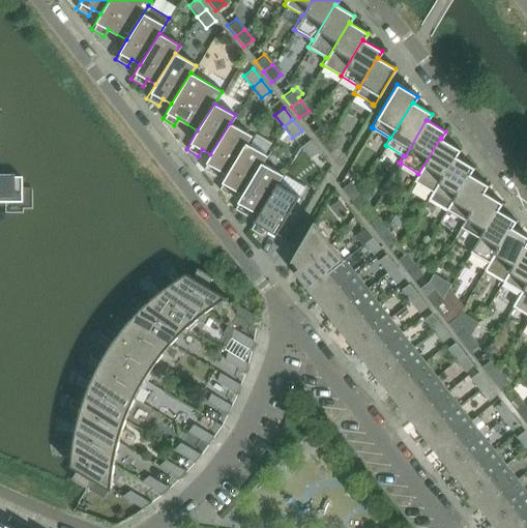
[(226,174),(244,142),(245,143),(251,135),(230,123),(210,154),(202,169),(213,176),(217,169),(226,174)]
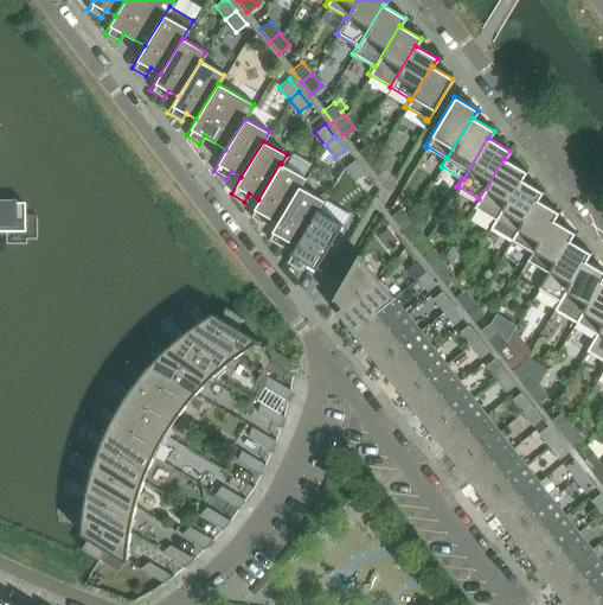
[(376,155),(366,144),(355,151),(365,163),(376,155)]
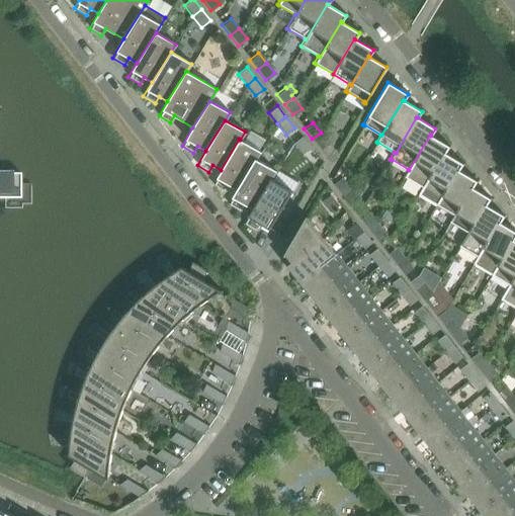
[(329,143),(321,133),(312,139),(320,150),(329,143)]
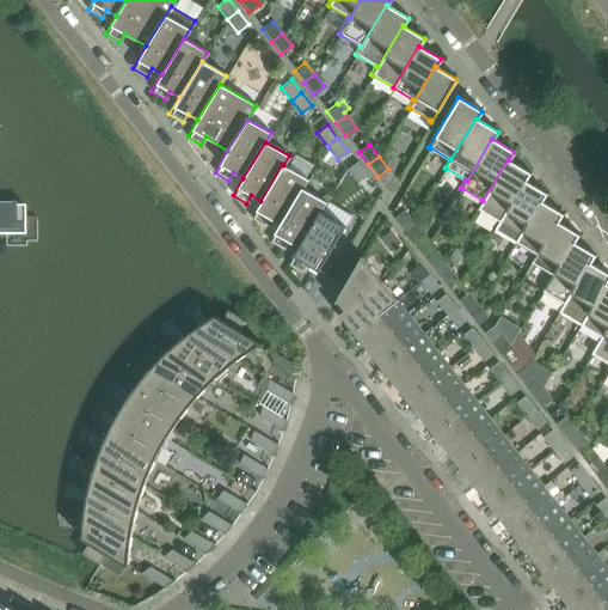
[(504,213),(524,180),(526,181),(530,172),(509,160),(508,159),(483,201),(502,212),(504,213)]
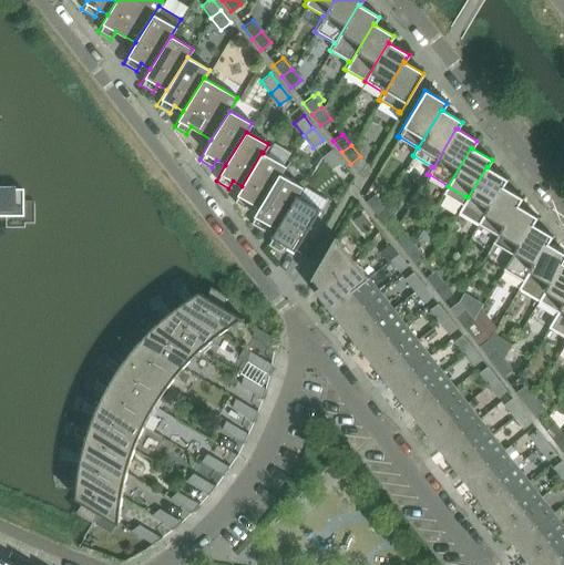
[(339,161),(330,149),(320,156),(330,168),(339,161)]
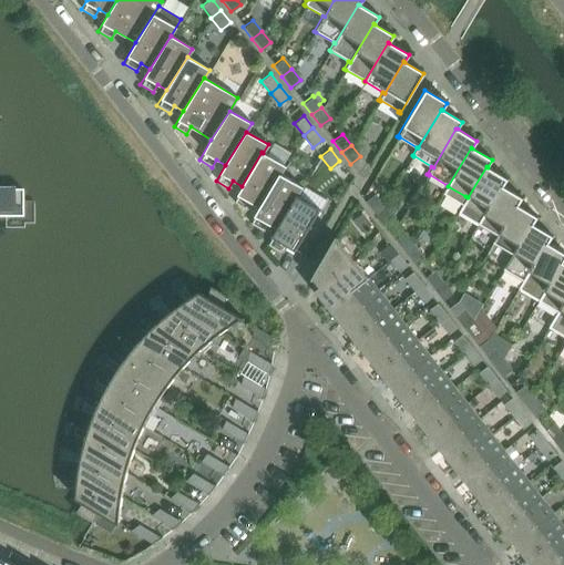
[(258,207),(279,174),(285,166),(263,153),(262,152),(242,186),(233,202),(245,209),(249,202),(258,207)]
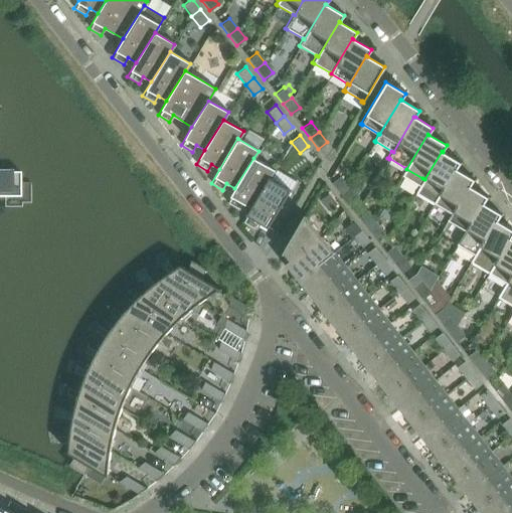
[(422,178),(418,185),(420,186),(437,196),(438,197),(455,168),(456,169),(460,162),(443,152),(442,151),(424,179),(422,178)]
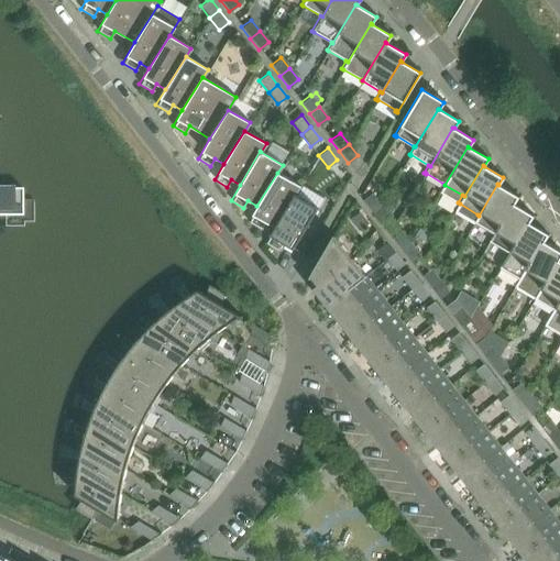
[(273,227),(294,194),(299,186),(277,173),(256,206),(248,221),(260,229),(264,221),(273,227)]
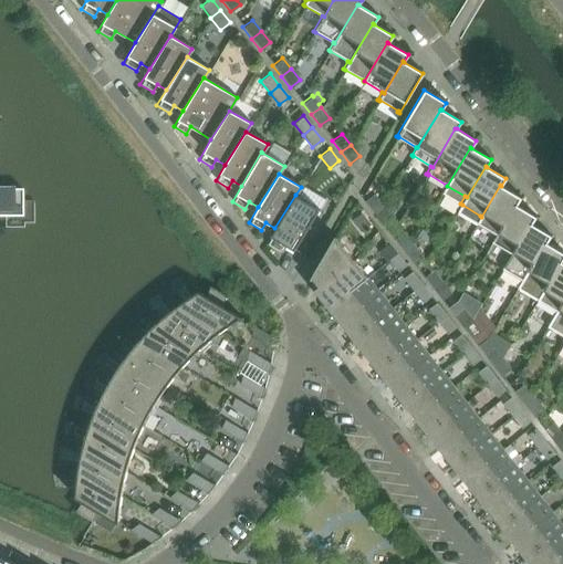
[(497,236),(514,204),(515,205),(521,197),(501,186),(500,185),(477,223),(497,236)]
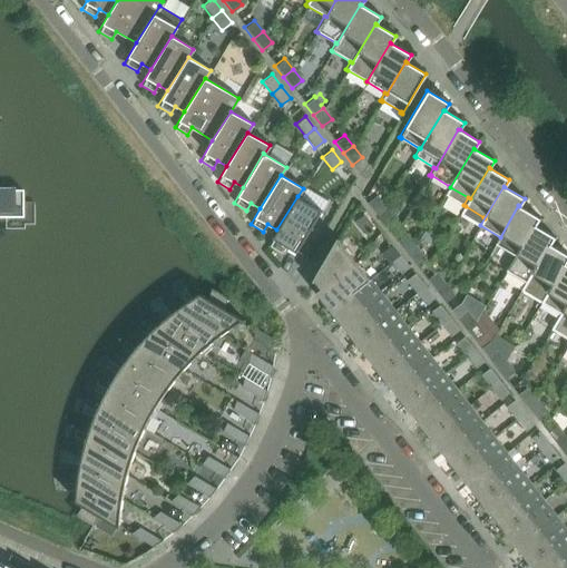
[(0,215),(19,216),(19,188),(0,188),(0,215)]
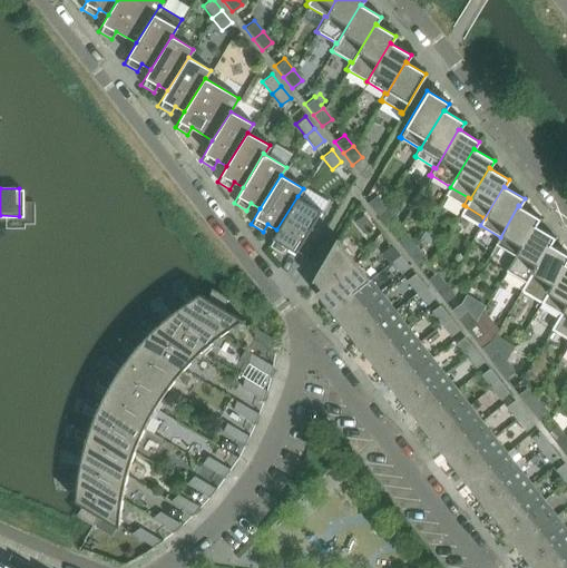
[(384,206),(375,195),(365,202),(374,214),(384,206)]
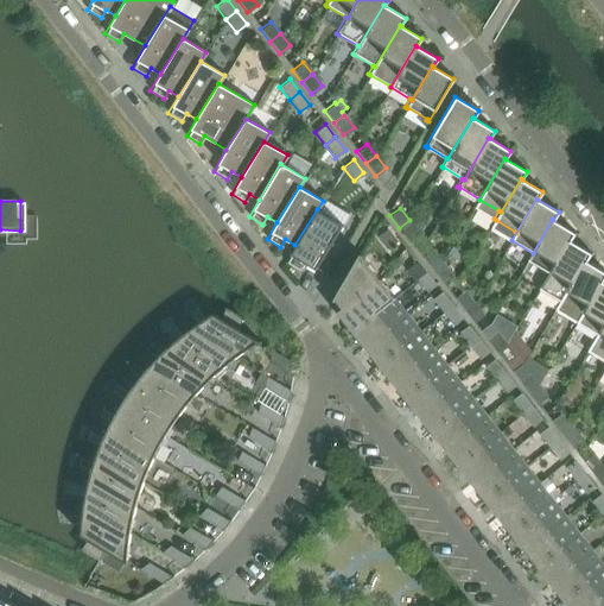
[(315,269),(341,223),(317,209),(294,245),(285,262),(299,271),(304,262),(315,269)]
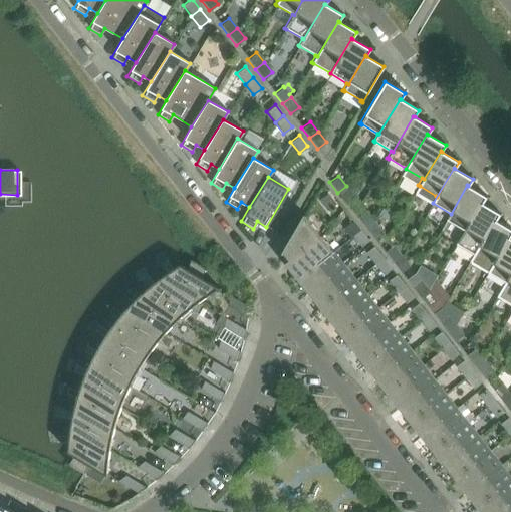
[(331,194),(321,183),(316,193),(323,201),(331,194)]
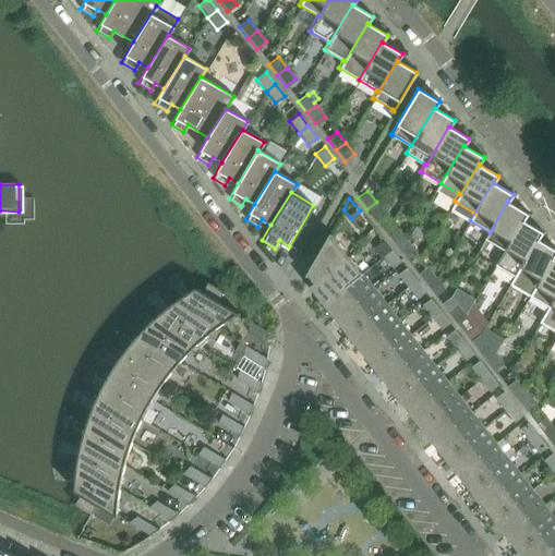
[(504,251),(522,219),(523,220),(528,213),(508,202),(507,201),(490,232),(483,239),(485,240),(485,239),(503,250),(504,251)]
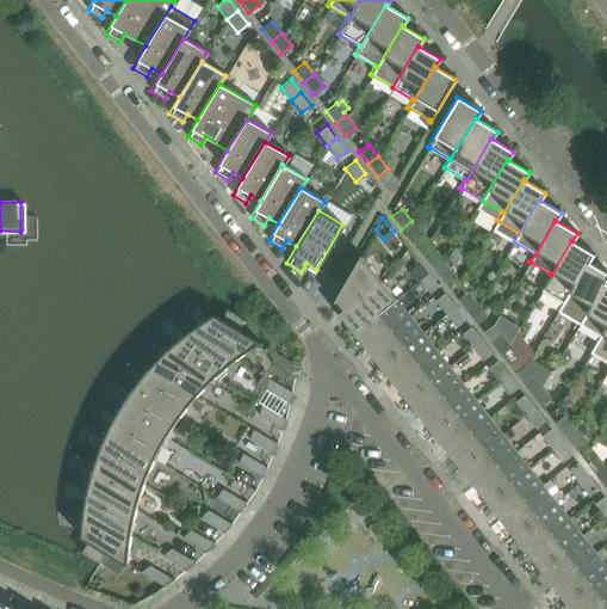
[(421,233),(412,221),(401,229),(410,241),(421,233)]
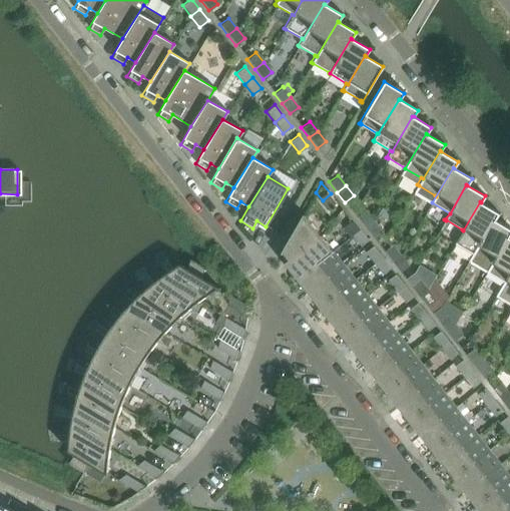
[(473,254),(493,219),(495,219),(499,213),(481,202),(480,201),(463,230),(462,229),(454,243),(455,244),(455,243),(471,253),(473,254)]
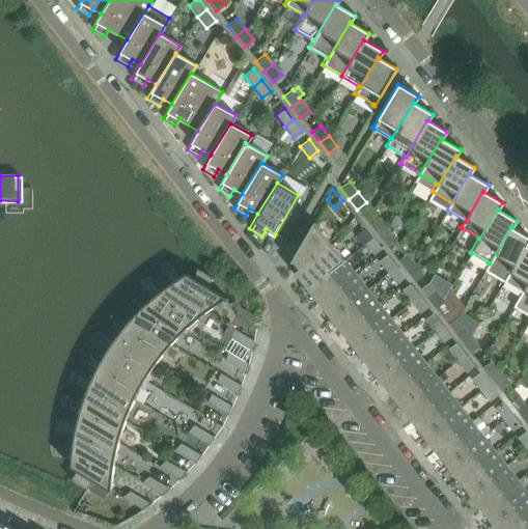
[(398,225),(403,217),(395,212),(390,220),(398,225)]
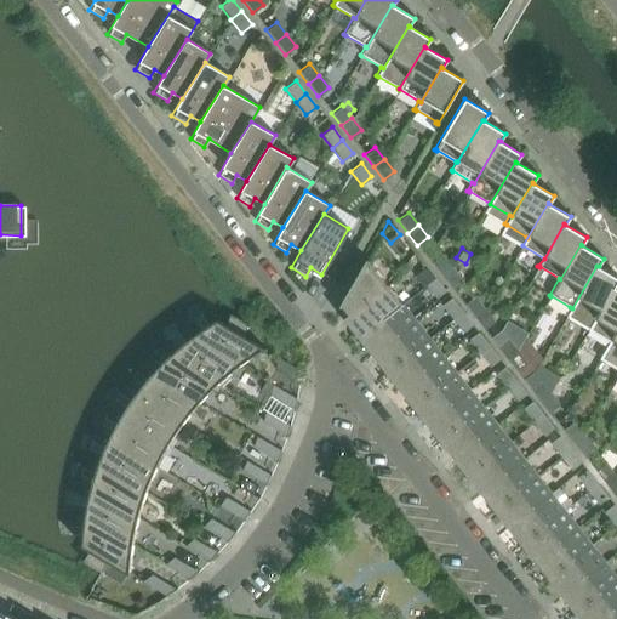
[(451,266),(441,254),(430,262),(440,274),(451,266)]
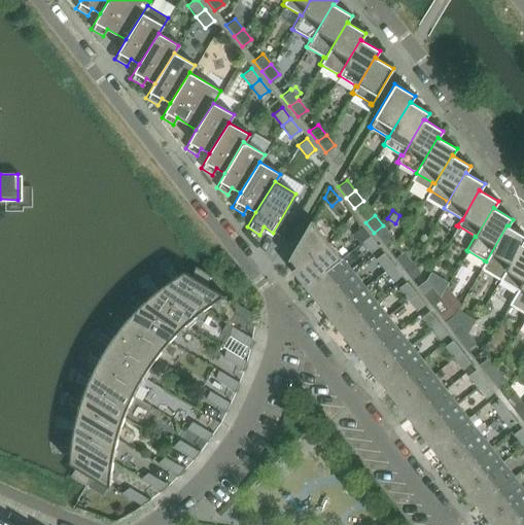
[(297,268),(328,242),(311,219),(287,259),(288,260),(289,259),(297,268)]
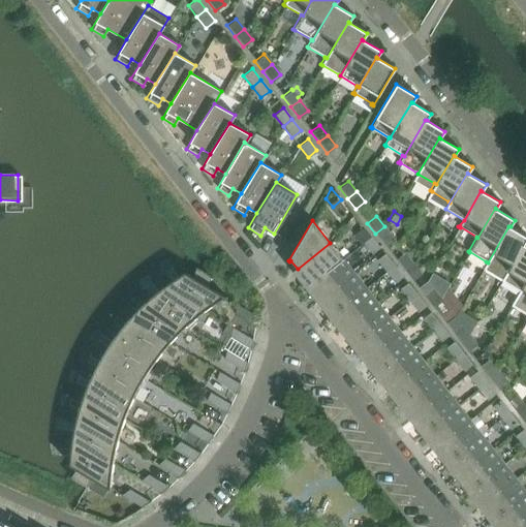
[(369,236),(363,226),(353,234),(361,243),(369,236)]
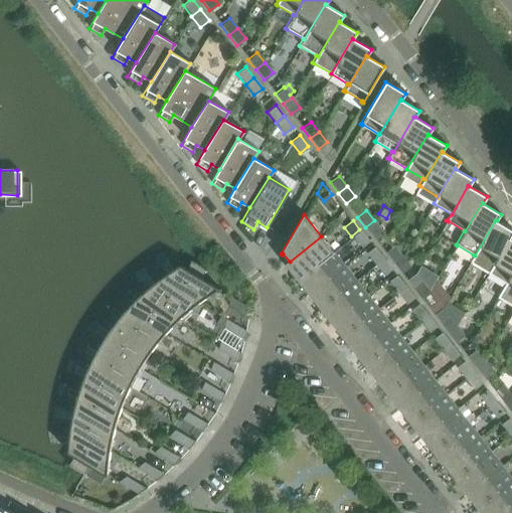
[(382,231),(374,220),(365,227),(373,237),(382,231)]
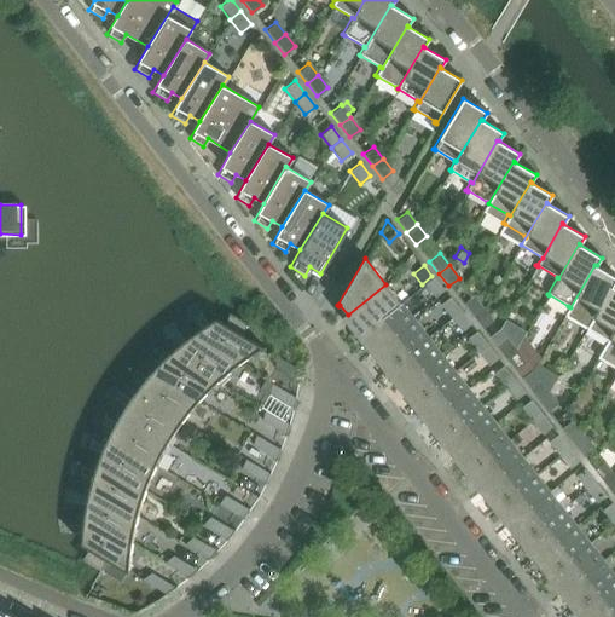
[(587,329),(587,328),(613,286),(614,281),(614,276),(597,265),(595,265),(570,307),(568,306),(563,315),(566,316),(585,328),(587,329)]
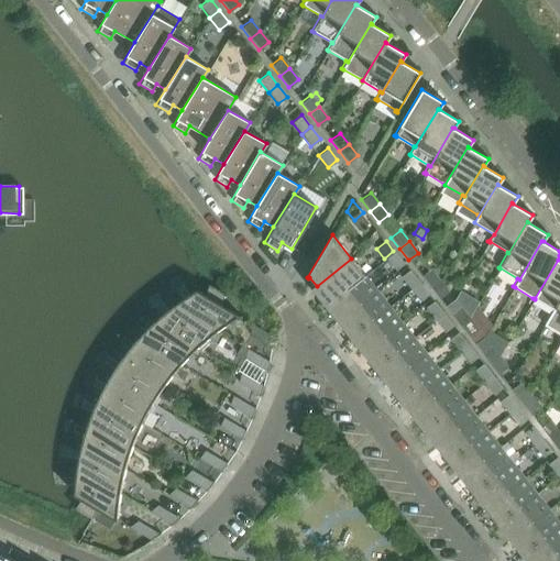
[(403,263),(393,251),(384,259),(394,271),(403,263)]
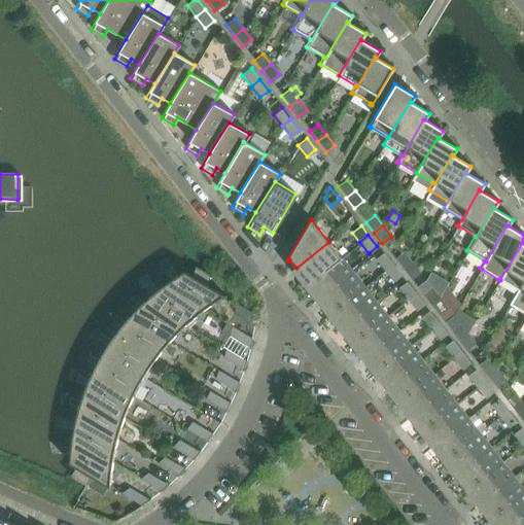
[(304,285),(340,257),(328,242),(297,268),(302,274),(297,277),(304,285)]
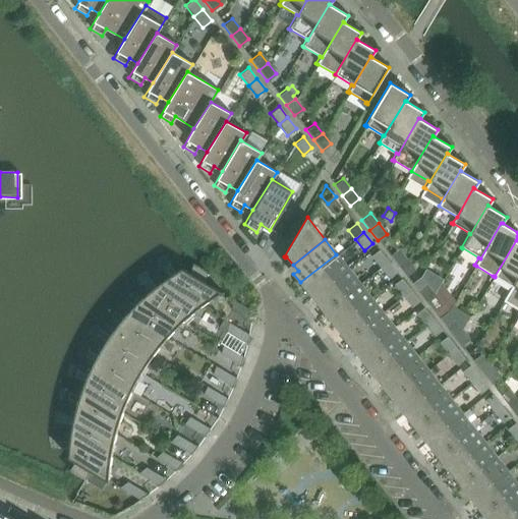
[(512,286),(517,275),(517,241),(516,240),(495,276),(511,286),(512,286)]
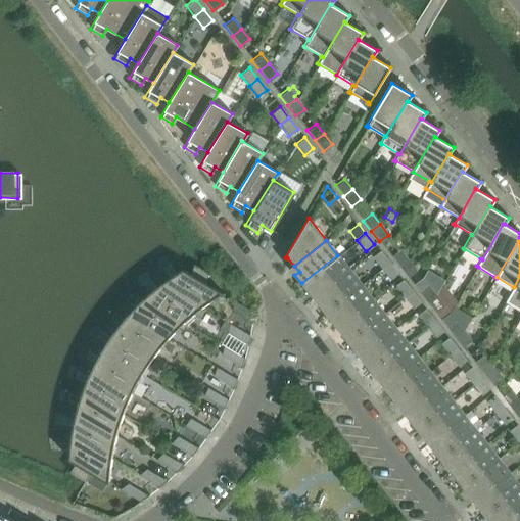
[(408,259),(399,248),(390,255),(398,266),(408,259)]
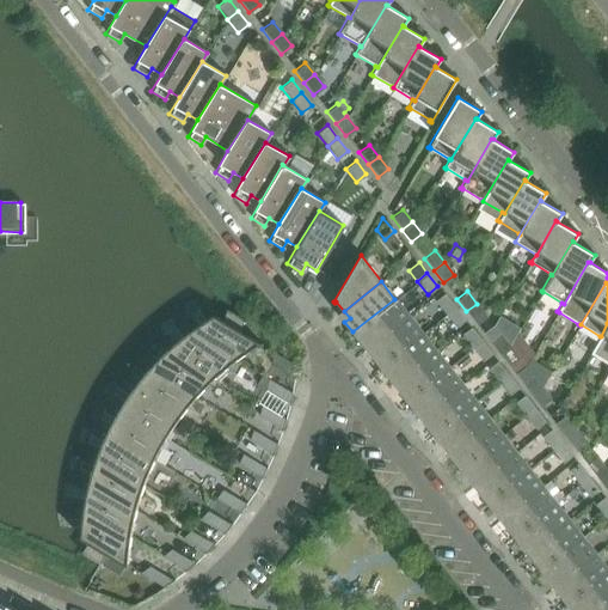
[(453,306),(443,293),(434,300),(444,313),(453,306)]
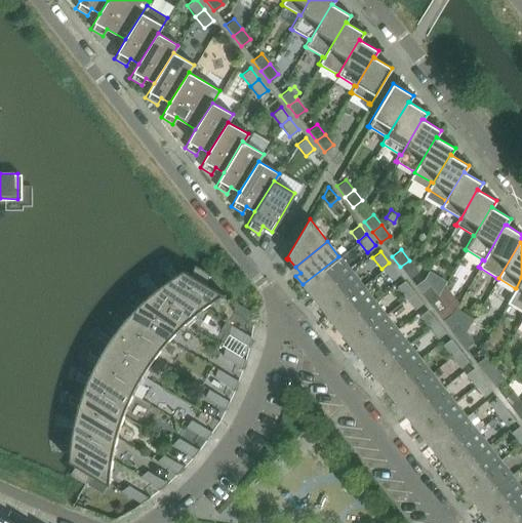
[(317,296),(350,271),(338,256),(303,284),(309,292),(312,290),(317,296)]
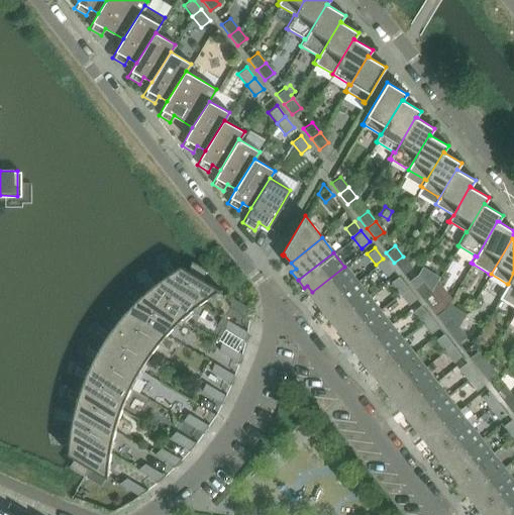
[(411,267),(403,256),(394,263),(402,274),(411,267)]
